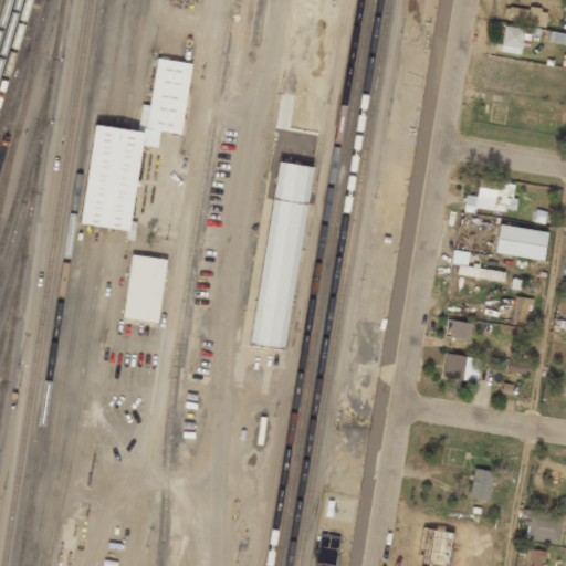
[(544,24),(545,10),(504,7),(503,21),(544,24)]
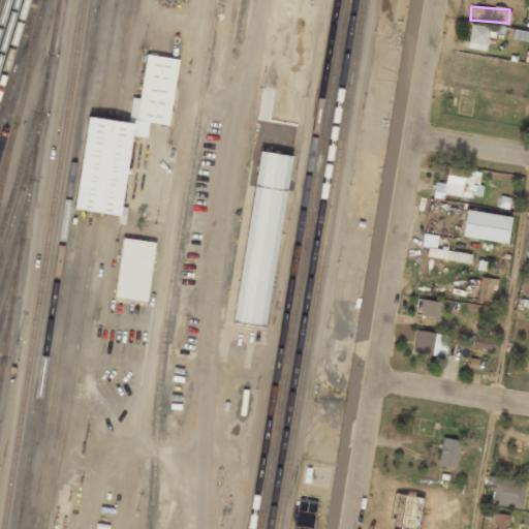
[(489,27),(470,25),(467,49),(486,51),(489,27)]
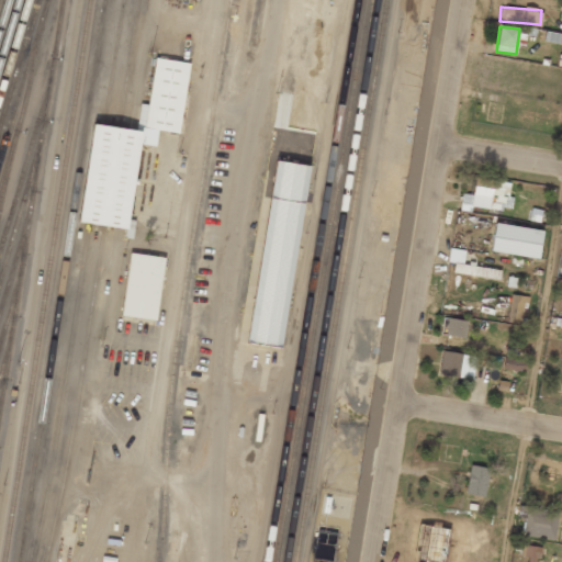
[(91,124),(79,223),(125,228),(124,238),(132,238),(134,221),(128,220),(138,144),(155,146),(157,131),(179,133),(188,63),(154,58),(148,104),(141,103),(137,130),(91,124)]
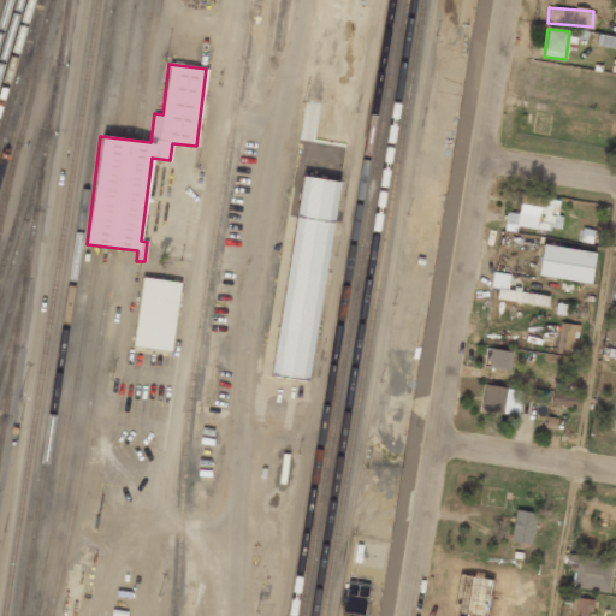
[(342,183),(303,177),(268,375),(307,383),(342,183)]
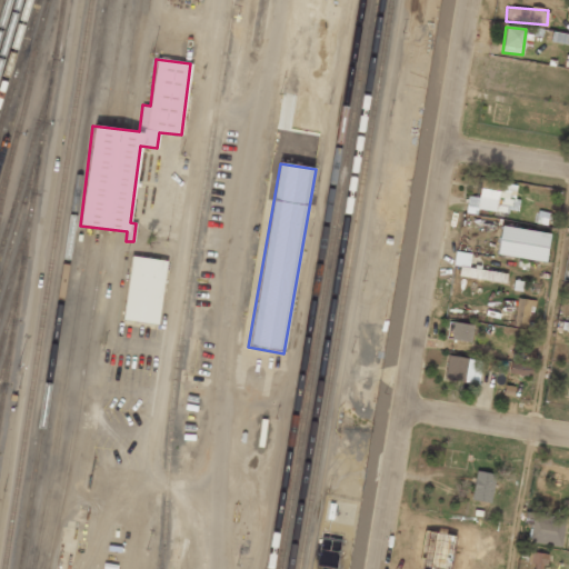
[(517,185),(480,180),(478,197),(468,196),(465,212),(476,215),(477,208),(517,215),(519,200),(515,199),(517,185)]
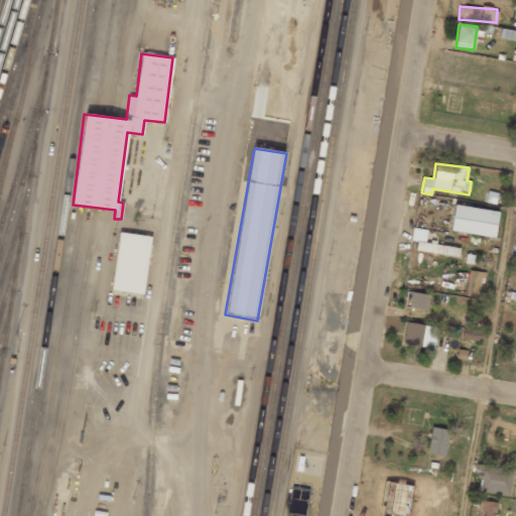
[(450,232),(495,237),(497,211),(453,206),(450,232)]
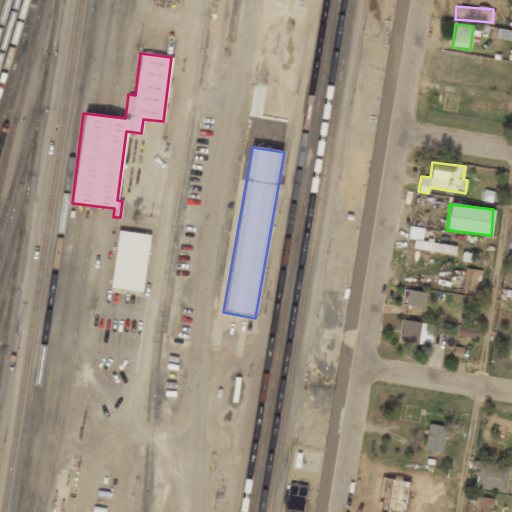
[(412,249),(455,254),(456,246),(421,241),(423,228),(409,226),(407,238),(413,239),(412,249)]
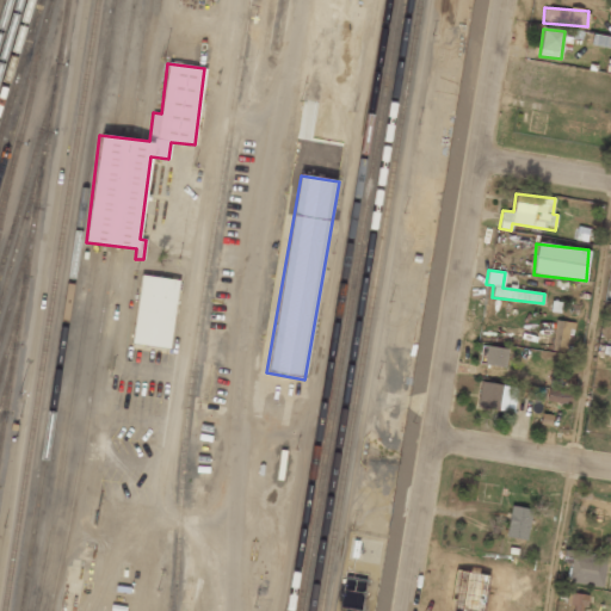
[(171,347),(178,279),(139,276),(133,344),(171,347)]
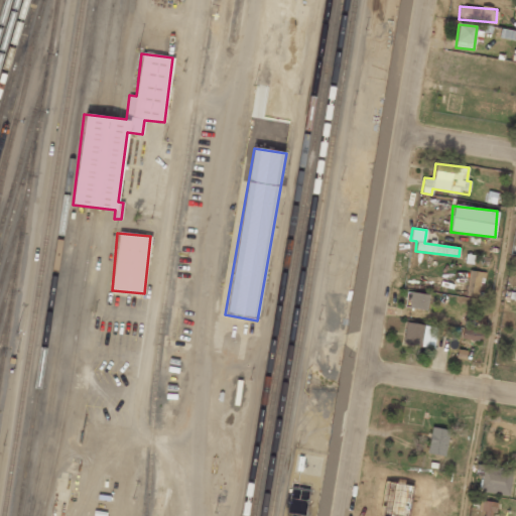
[(466,295),(480,297),(483,272),(469,270),(466,295)]
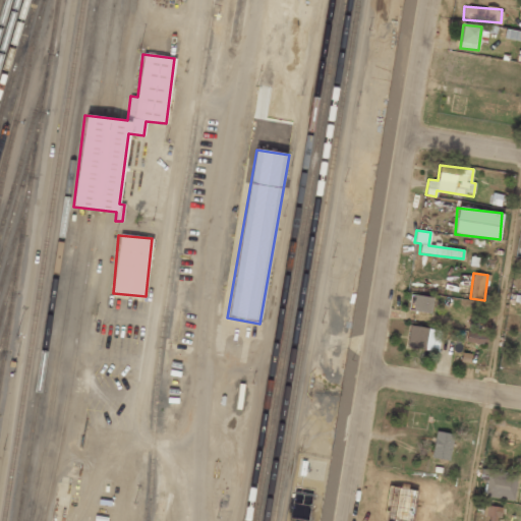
[(413,311),(430,313),(432,297),(415,295),(413,311)]
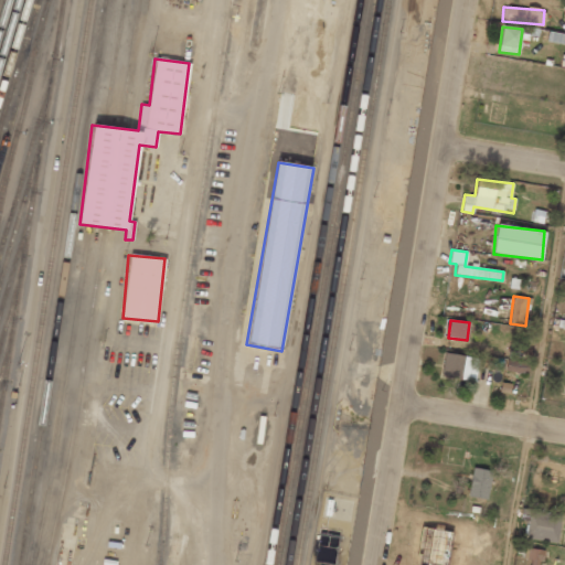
[(528,347),(510,343),(507,356),(508,358),(505,370),(525,374),(529,362),(524,361),(528,347)]
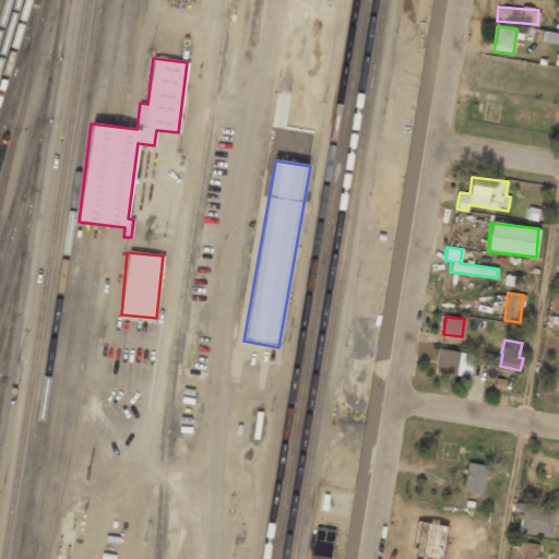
[(456,376),(459,359),(471,360),(471,354),(439,351),(437,373),(456,376)]
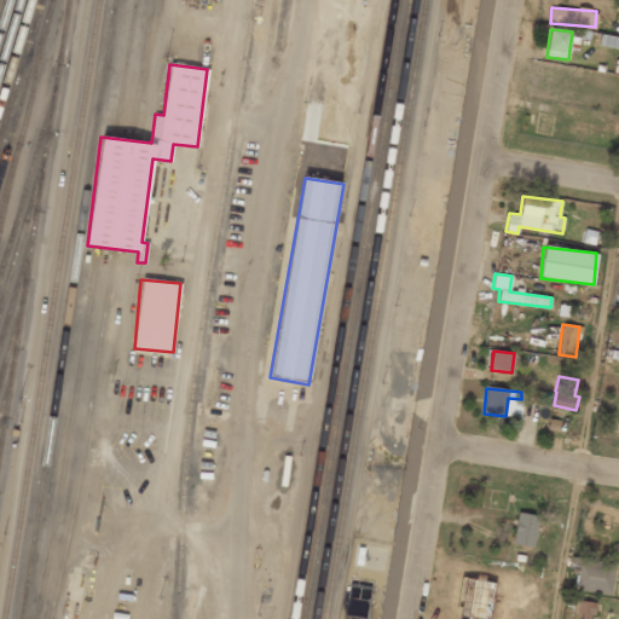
[(539,516),(519,512),(512,543),(532,548),(539,516)]
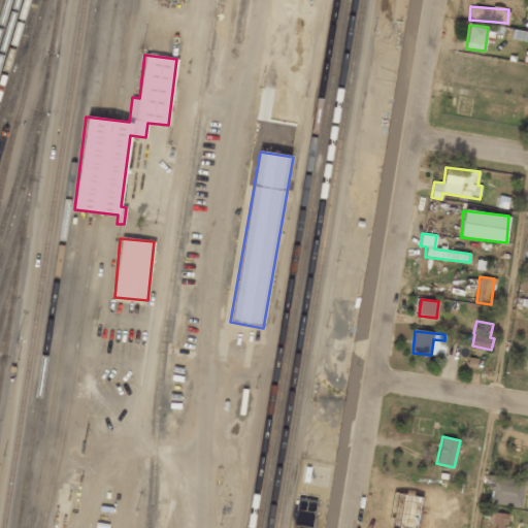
[(489,503),(521,507),(525,481),(487,474),(485,486),(491,487),(489,503)]
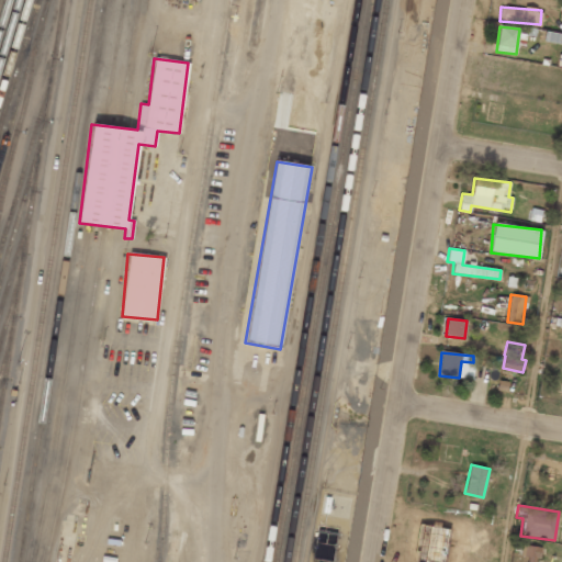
[(521,555),(527,557),(527,561),(538,561),(539,547),(521,546),(521,555)]
